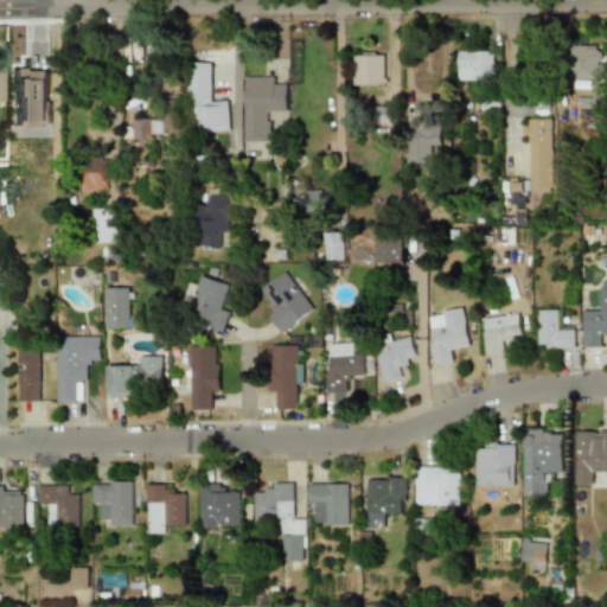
[(570,46),(570,78),(600,78),(600,46),(570,46)]
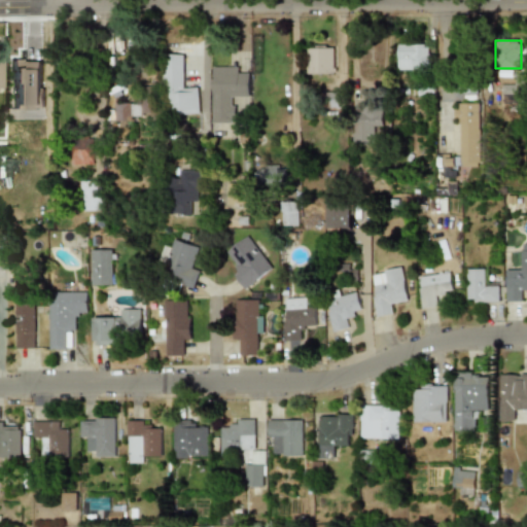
[(431,43),(399,43),(399,70),(431,70),(431,43)]
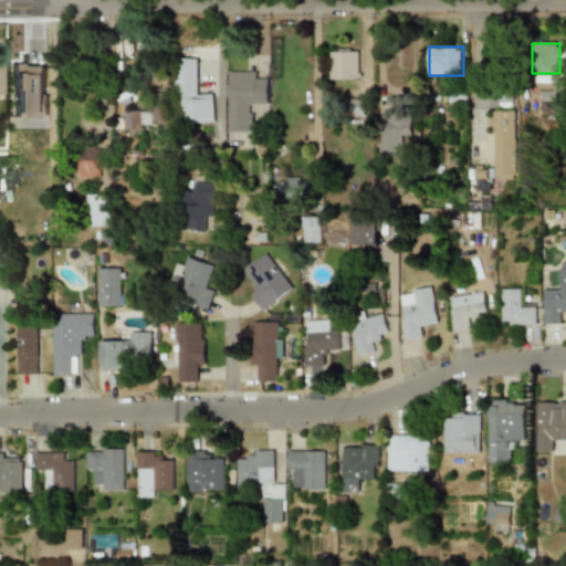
[(359,79),(359,51),(331,51),(331,79),(359,79)]
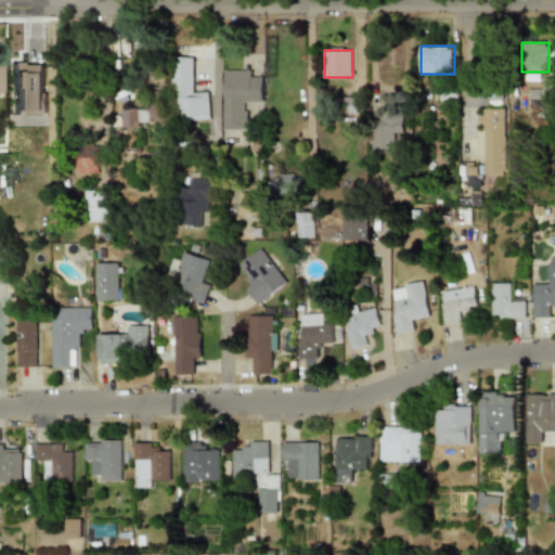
[(211,92),(195,92),(195,56),(177,56),(177,119),(211,119),(211,92)]
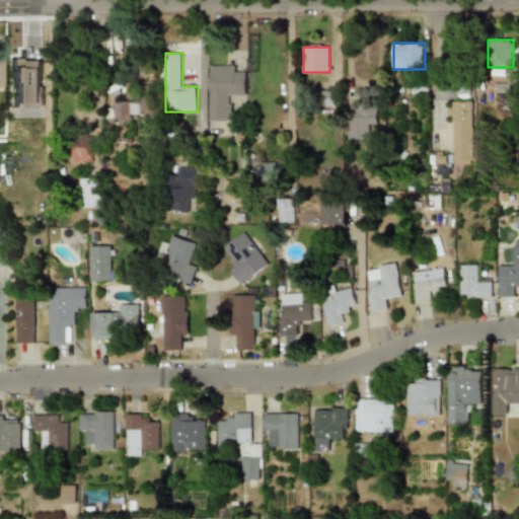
[(211,121),(232,121),(232,95),(246,95),(246,71),(236,71),(236,66),(210,66),(211,121)]
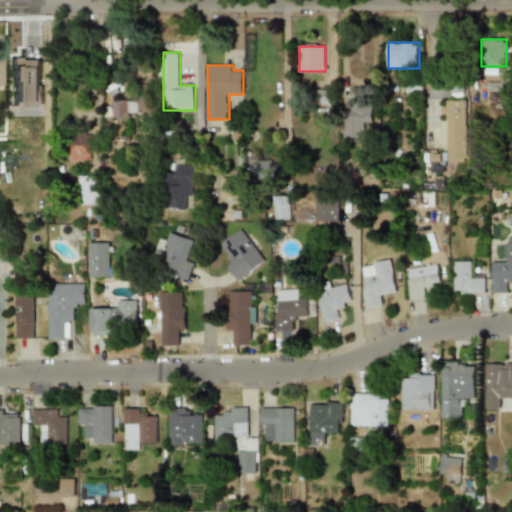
[(468,101),(447,101),(447,153),(431,153),(431,172),(445,172),(445,162),(468,162),(468,101)]
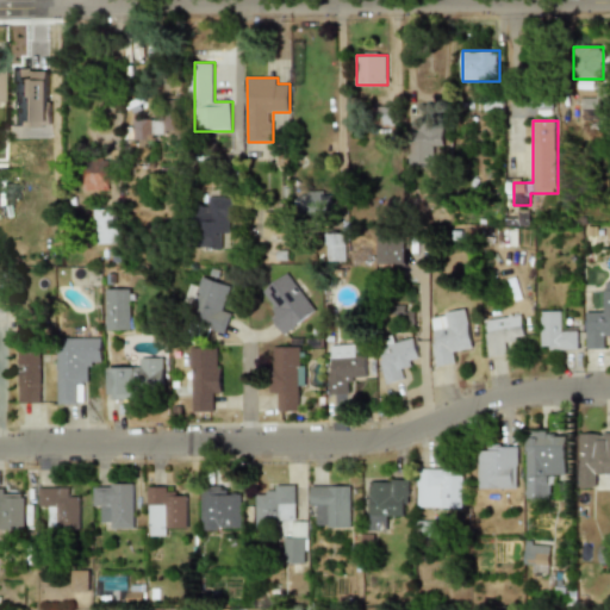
[(412,166),(435,166),(435,145),(446,145),(446,124),(412,124),(412,166)]
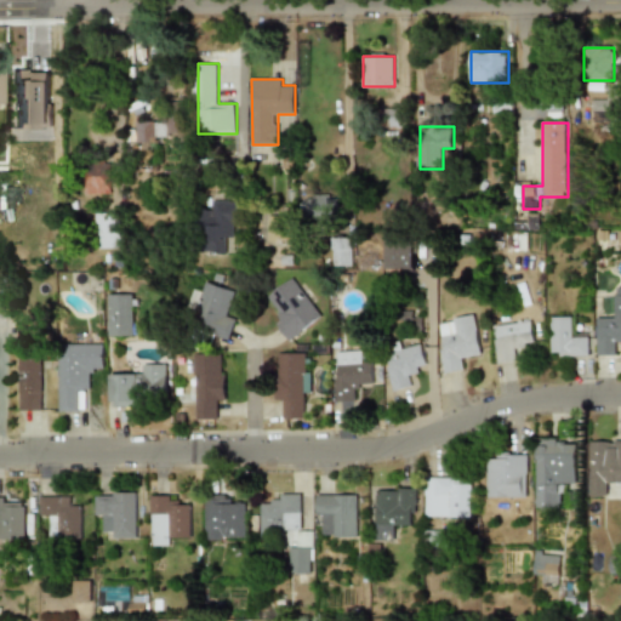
[(307,195),(306,220),(339,221),(340,197),(307,195)]
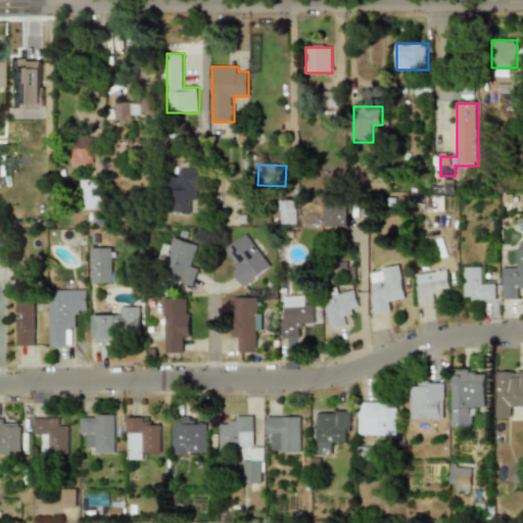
[(196,191),(205,191),(205,169),(182,169),(182,178),(169,178),(168,214),(195,214),(196,191)]
